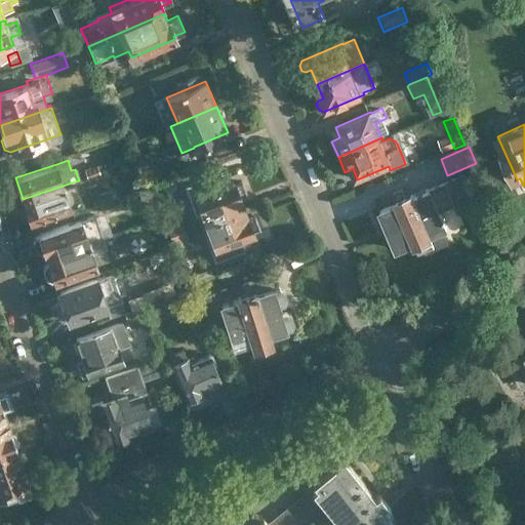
[(86,169),(88,176),(102,172),(98,165),(86,169)]
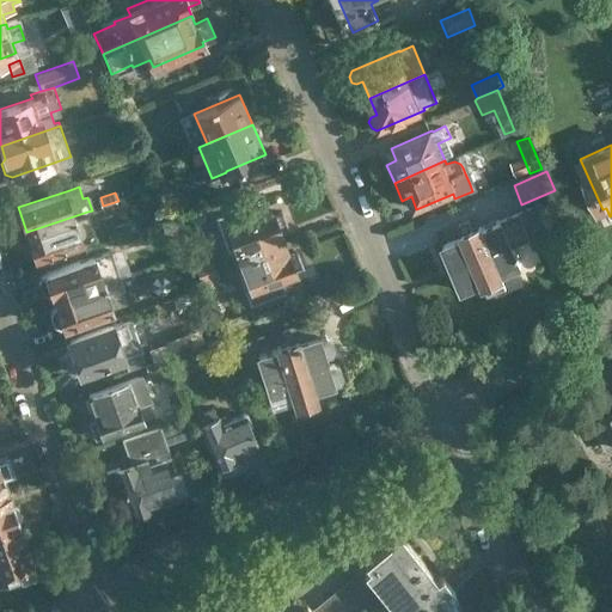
[(257,199),(214,214),(226,249),(232,246),(237,258),(282,242),(277,230),(287,226),(281,210),(273,214),(271,210),(262,213),(257,199)]
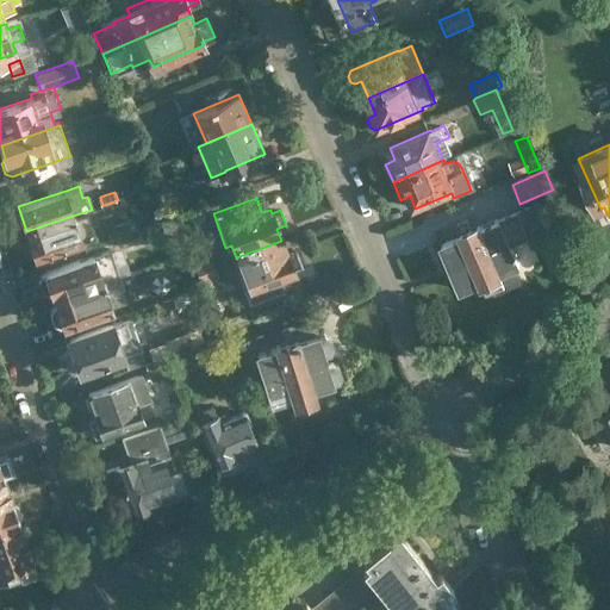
[(462,236),(444,243),(464,291),(483,282),(483,285),(484,284),(489,294),(506,286),(503,277),(504,275),(503,274),(521,267),(521,266),(517,256),(518,256),(518,254),(516,255),(512,246),(515,244),(528,238),(533,250),(556,241),(548,222),(541,204),(502,221),(502,219),(483,226),(481,228),(480,226),(472,230),(470,223),(460,226),(464,234),(461,235),(462,236)]
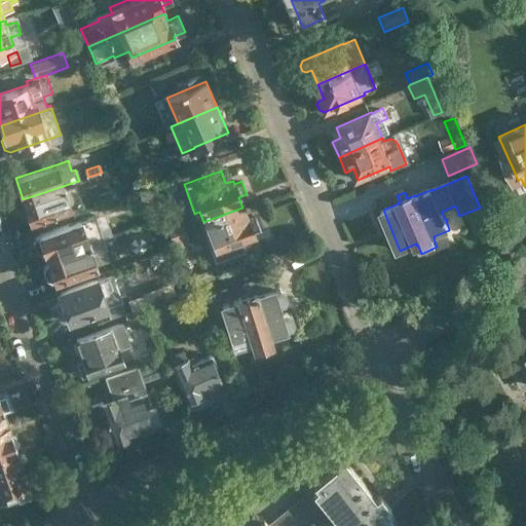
[(30,221),(70,208),(81,203),(78,194),(82,192),(80,187),(89,184),(86,178),(79,181),(75,182),(23,199),(30,221)]
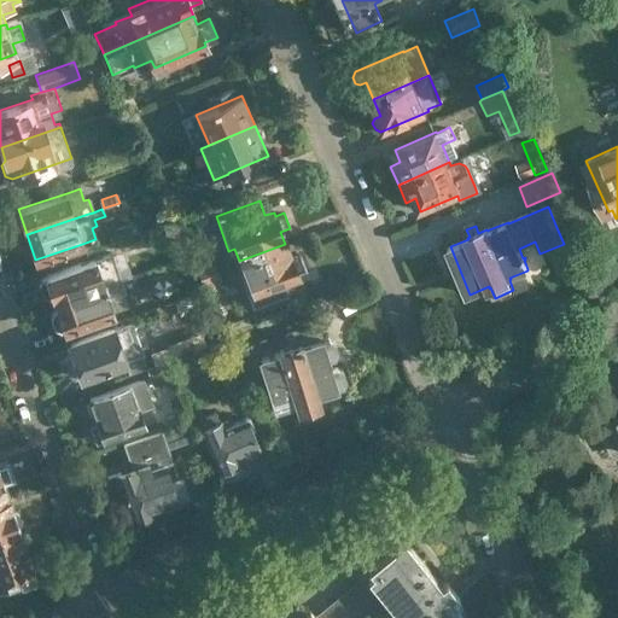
[(120,239),(141,232),(140,229),(136,231),(134,221),(115,227),(120,239)]
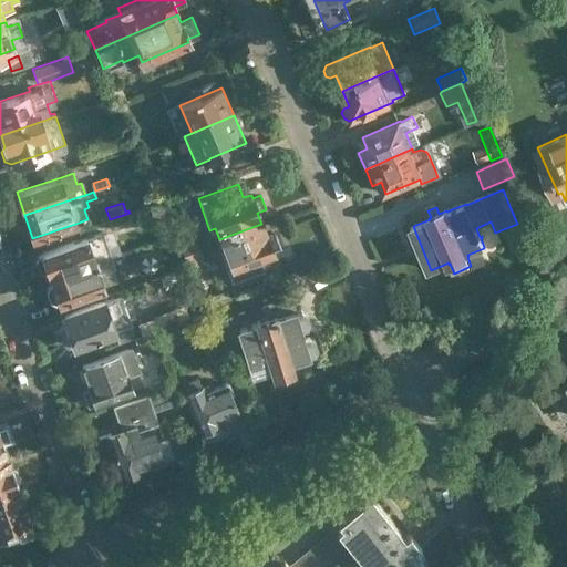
[(261,224),(219,239),(223,249),(220,250),(232,280),(264,269),(259,256),(271,251),(270,249),(279,246),(275,232),(266,235),(261,224)]
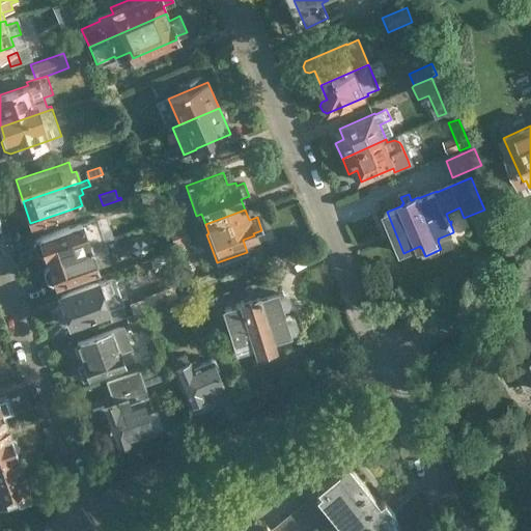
[(35,238),(33,244),(35,251),(36,252),(42,255),(43,255),(46,254),(48,259),(104,240),(95,216),(81,221),(38,235),(39,236),(35,238)]
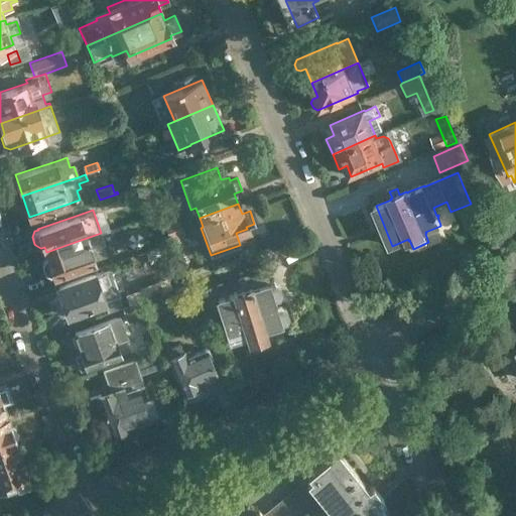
[(167,229),(180,225),(176,215),(164,219),(167,229)]
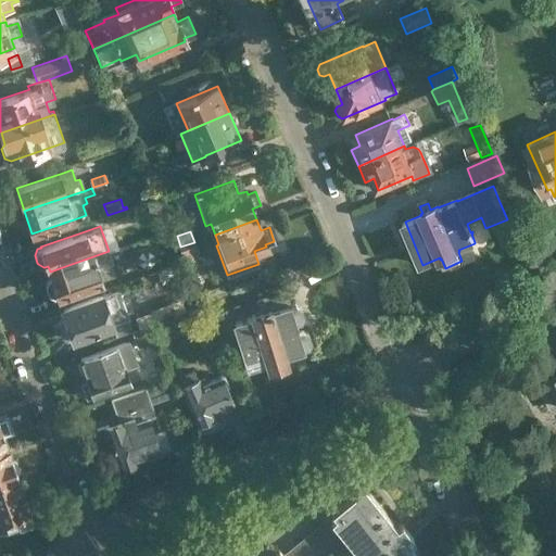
[(194,242),(180,247),(184,257),(198,253),(194,242)]
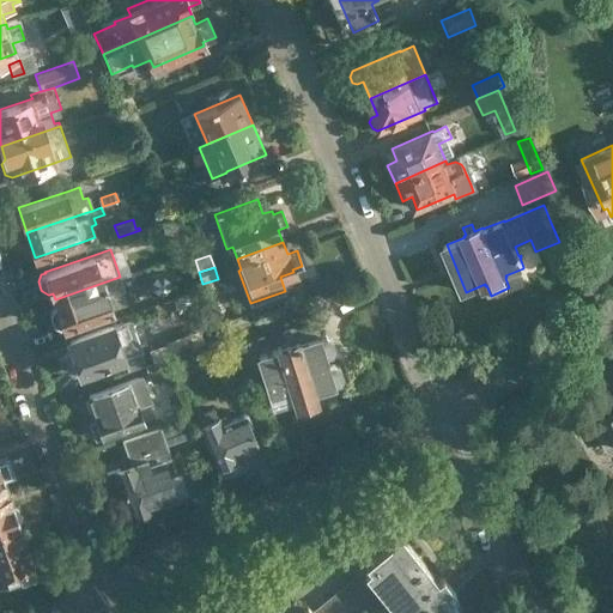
[(53,307),(49,314),(53,322),(53,323),(60,327),(61,327),(64,326),(65,327),(113,310),(111,308),(128,302),(123,290),(125,289),(138,284),(134,272),(120,277),(55,299),(58,305),(54,307),(53,307)]
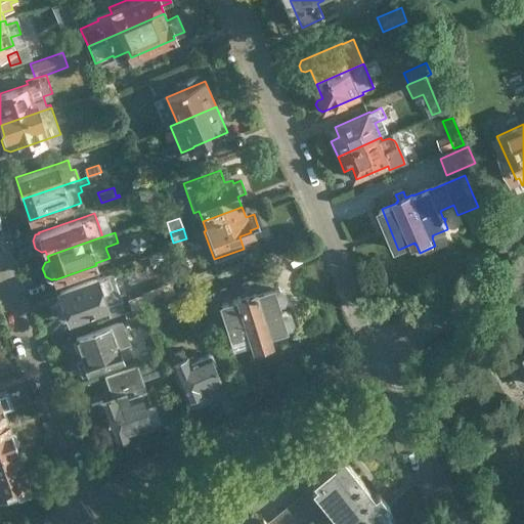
[(112,271),(102,275),(101,274),(58,290),(62,299),(59,300),(55,306),(59,315),(62,317),(68,316),(69,317),(122,299),(112,271)]
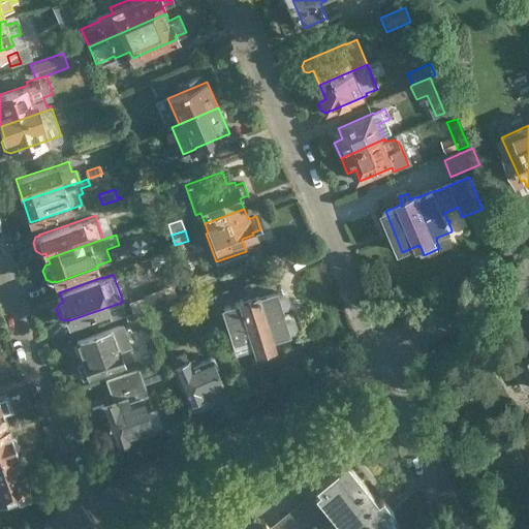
[(276,290),(272,276),(243,284),(246,296),(237,299),(238,301),(222,306),(235,348),(251,343),(253,349),(262,353),(269,352),(273,344),(270,337),(292,330),(296,324),(293,316),(287,313),(283,315),(280,305),(286,304),(288,300),(286,291),(281,289),(276,290)]
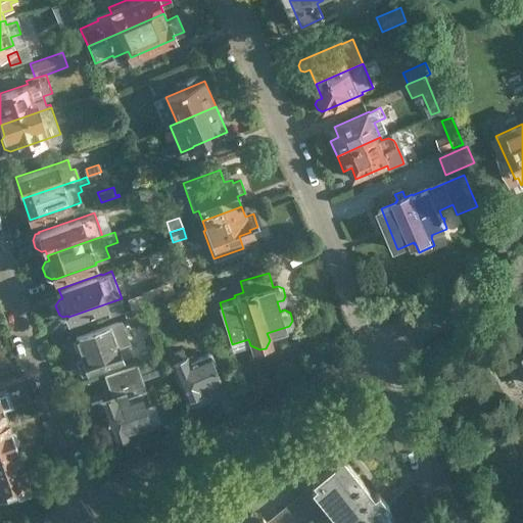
[(139,304),(140,305),(148,302),(144,291),(127,297),(131,307),(139,304)]
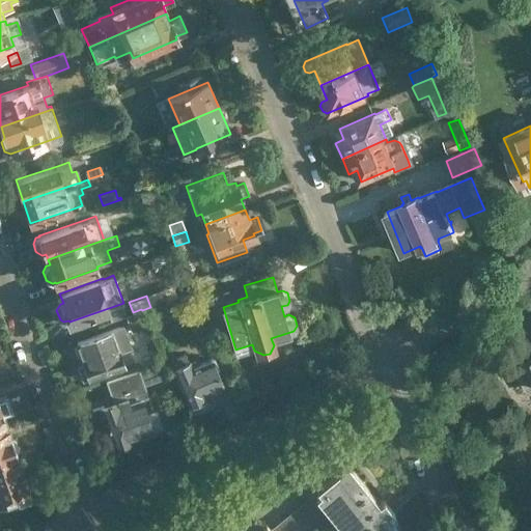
[(112,330),(77,341),(84,362),(83,363),(83,364),(78,365),(83,380),(88,378),(88,380),(124,366),(119,352),(131,347),(123,326),(112,330)]
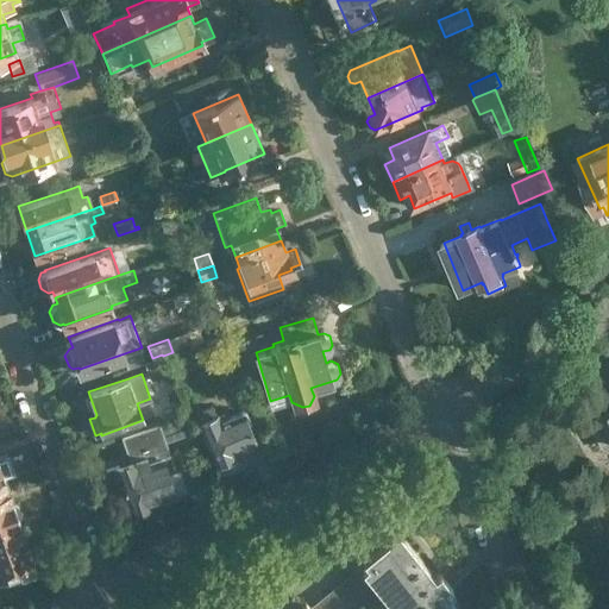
[(608,407),(595,416),(601,426),(596,428),(607,445),(608,444),(608,407)]
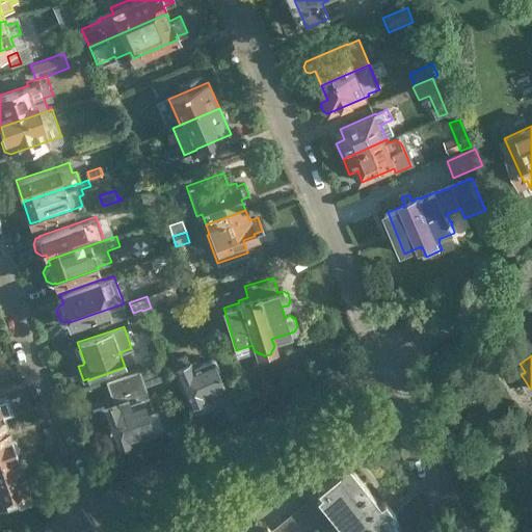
[(204,394),(222,386),(211,360),(197,366),(195,362),(190,364),(189,362),(173,369),(188,404),(189,403),(193,413),(207,406),(204,398),(206,397),(204,394)]
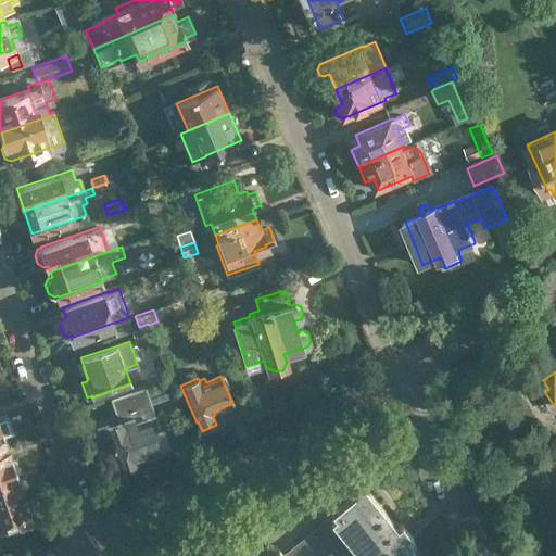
[(118,419),(103,425),(118,468),(137,462),(136,459),(159,451),(158,450),(167,445),(162,430),(152,433),(147,418),(154,415),(144,387),(111,399),(118,419)]
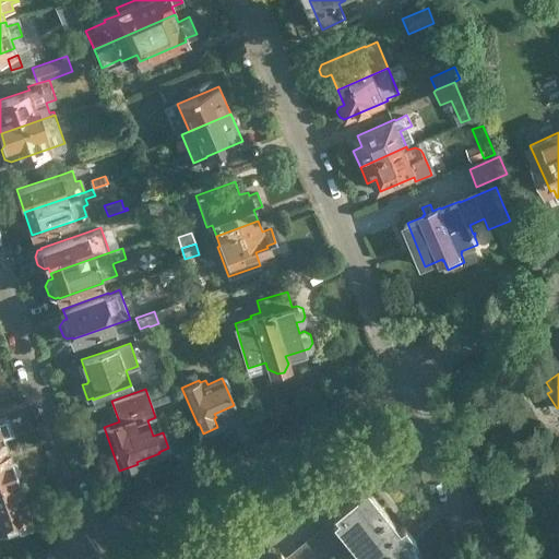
[(0,451),(8,449),(3,437),(12,433),(7,417),(0,418),(0,451)]
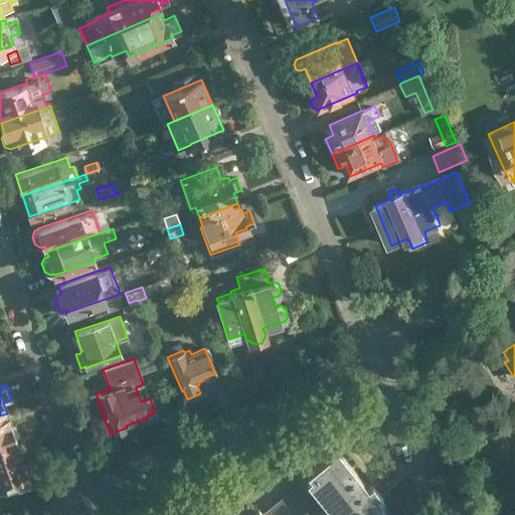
[(12,425),(7,413),(0,415),(0,445),(16,440),(16,438),(17,437),(17,435),(17,434),(17,432),(17,431),(16,428),(15,427),(14,426),(13,425),(12,425)]
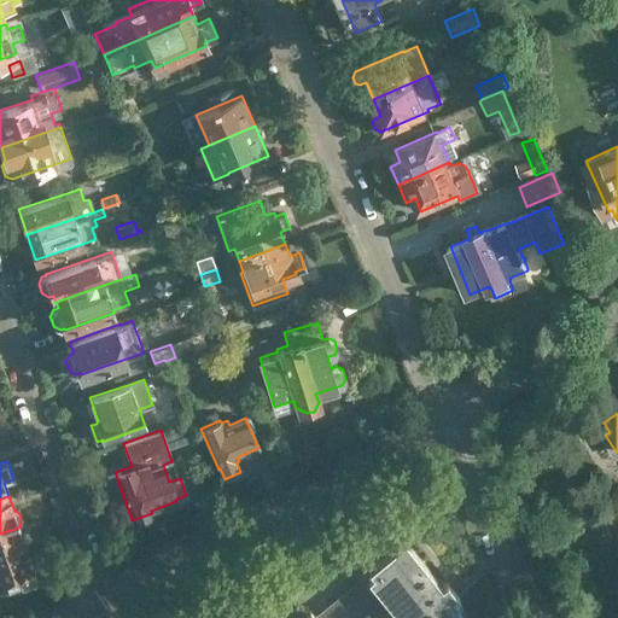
[(19,528),(0,534),(0,586),(17,581),(19,589),(39,582),(35,573),(36,573),(19,528)]
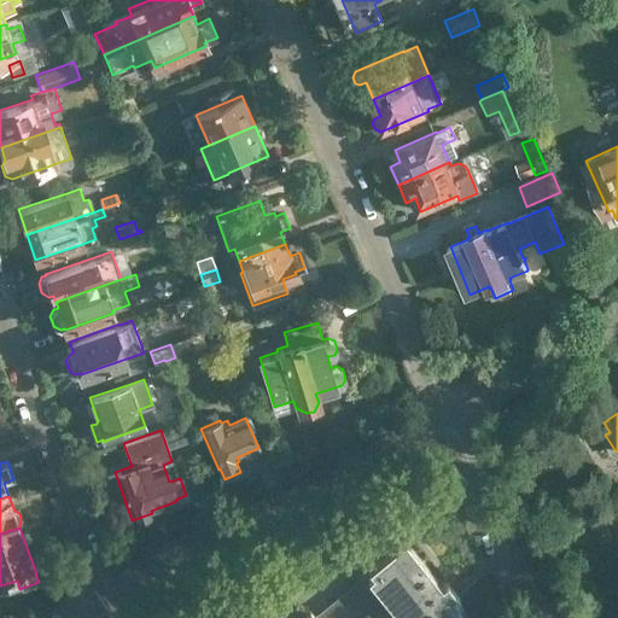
[(439,582),(404,541),(314,616),(309,610),(298,617),(361,617),(390,594),(409,617),(470,617),(454,598),(459,594),(444,577),(439,582)]
